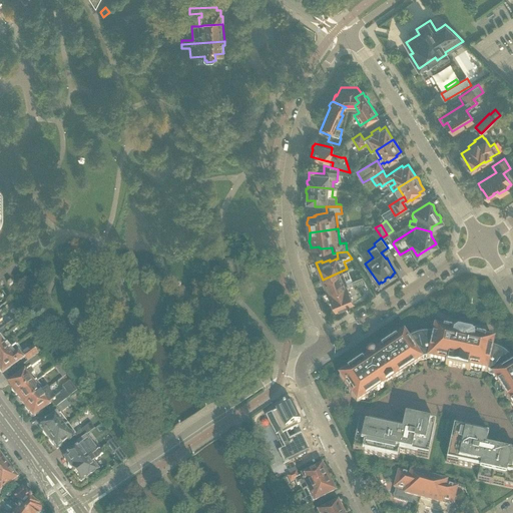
[(347,269),(323,280),(328,291),(348,283),(348,284),(352,282),(350,277),(347,269)]
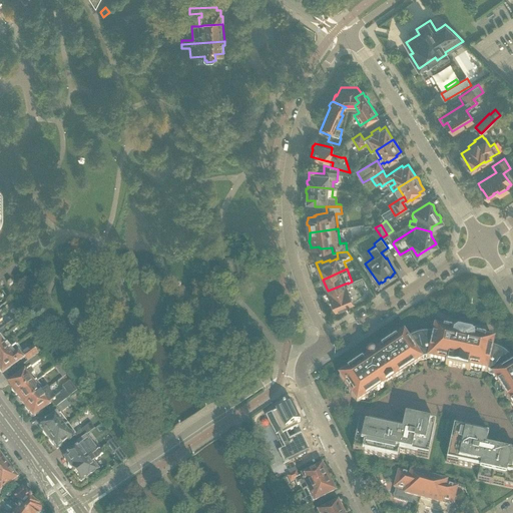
[(348,283),(328,291),(332,302),(331,304),(333,308),(335,308),(335,309),(350,303),(349,302),(357,299),(362,296),(357,287),(357,286),(365,283),(364,281),(363,279),(362,277),(357,279),(352,281),(352,282),(348,284),(348,283)]
